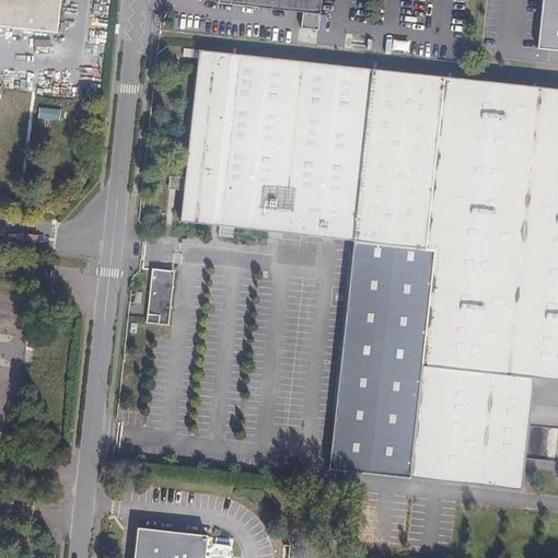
[(0,0),(0,20),(56,26),(58,0),(0,0)]
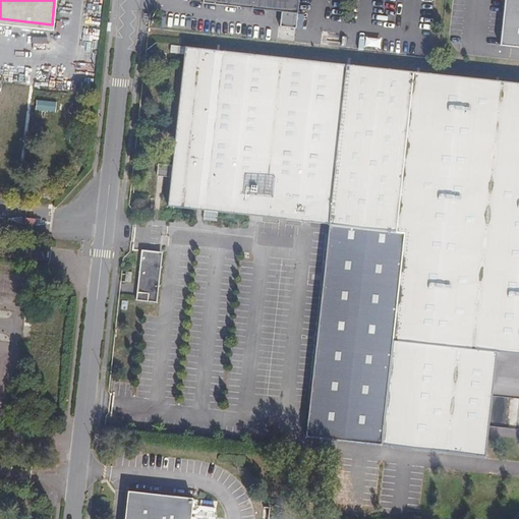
[(204,0),(204,2),(283,9),(281,24),(297,26),(299,0),(204,0)]
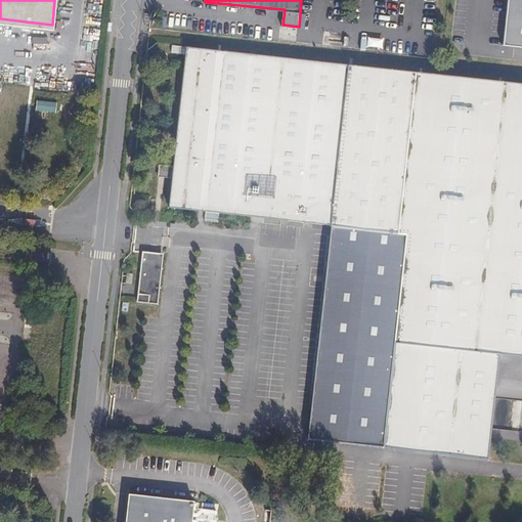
[(509,0),(505,44),(521,45),(521,0),(509,0)]
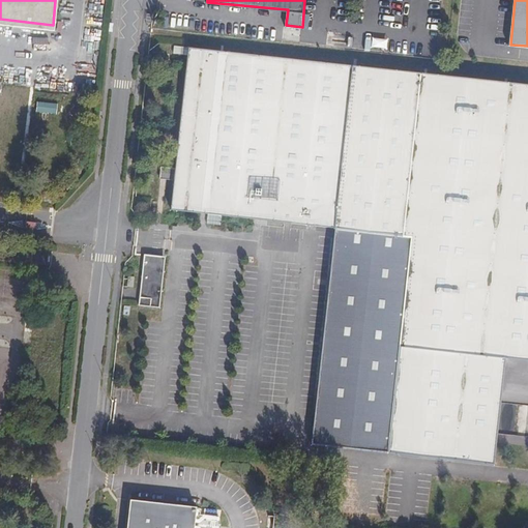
[(422,72),(191,47),(177,167),(176,179),(173,208),(333,226),(404,233),(422,72)]
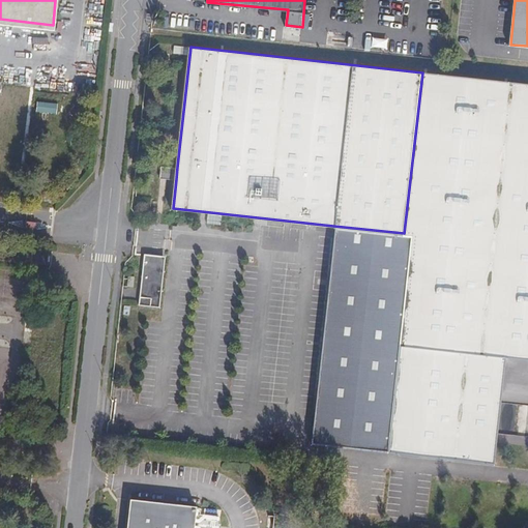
[(527,84),(422,72),(404,233),(410,234),(399,342),(507,355),(527,357),(527,84)]
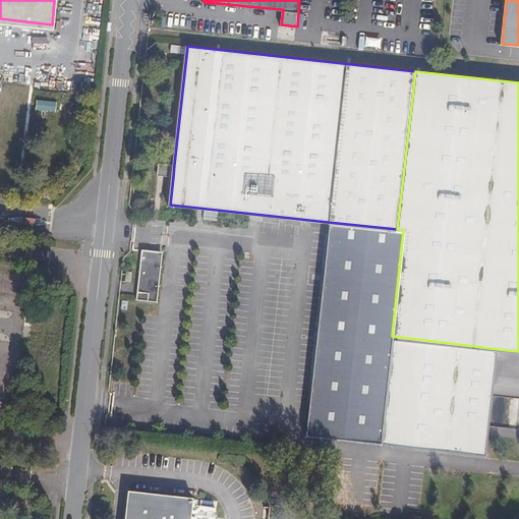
[(173,176),(174,164),(162,163),(161,175),(173,176)]
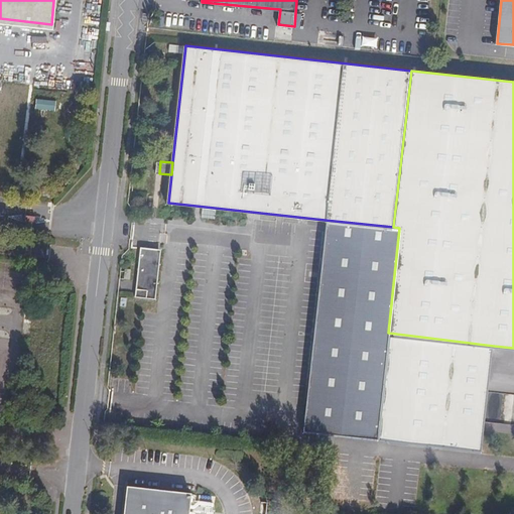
[(393,227),(325,220),(302,430),(378,438),(388,333),(399,228),(393,227)]
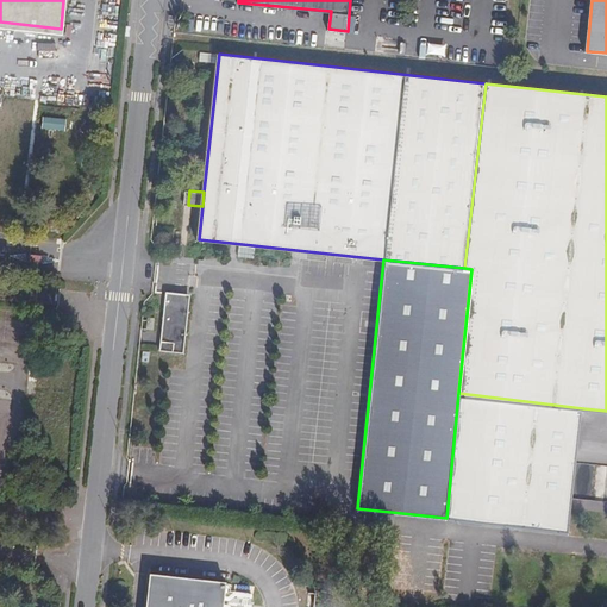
[(191,294),(167,292),(161,350),(185,352),(191,294)]
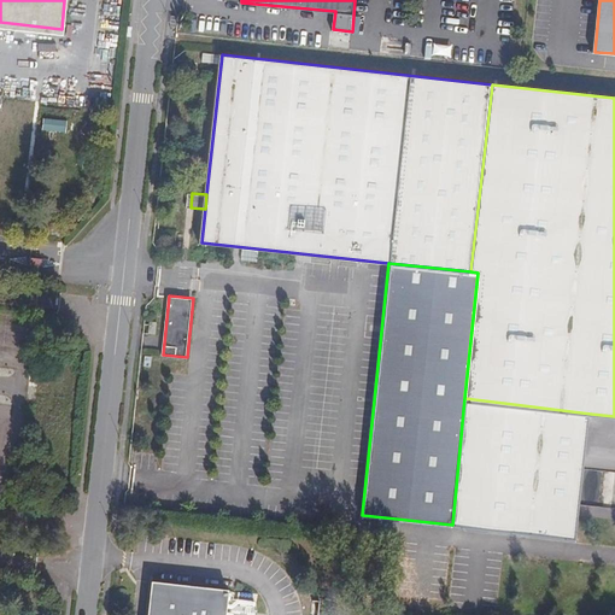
[(464,398),(452,525),(581,537),(591,414),(464,398)]
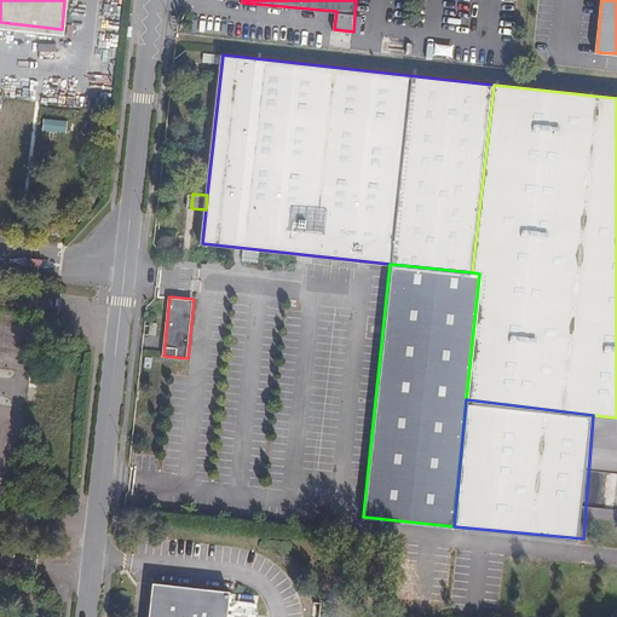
[(226,616),(230,590),(153,582),(148,616),(226,616)]
